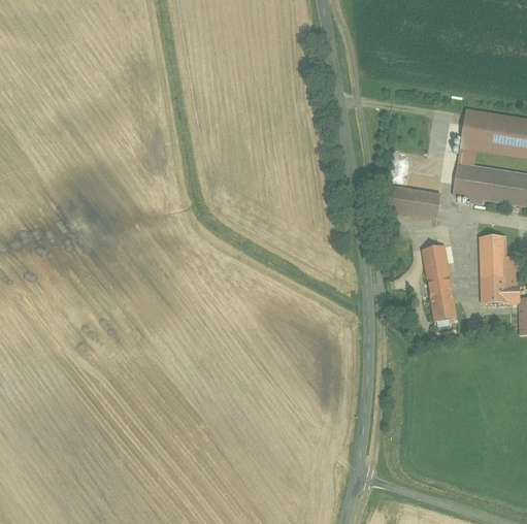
[(459,148),(475,151),(526,157),(526,117),(465,108),(464,110),(459,148)]
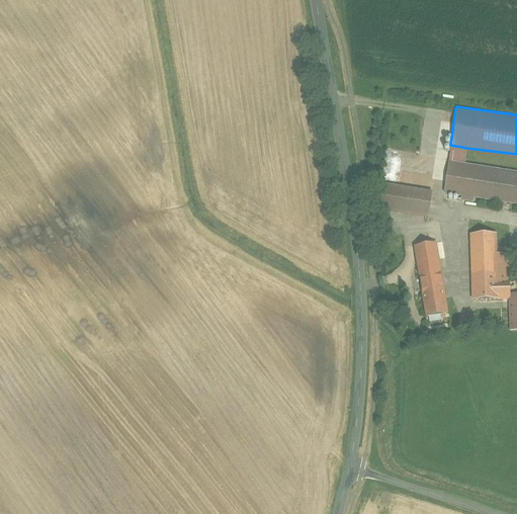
[(450,145),(448,159),(464,162),(466,148),(450,145)]
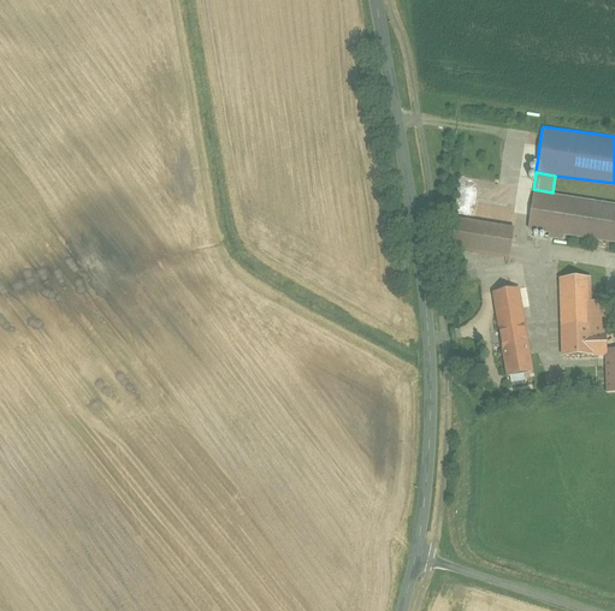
[(614,201),(553,193),(533,189),(527,229),(614,241),(614,201)]
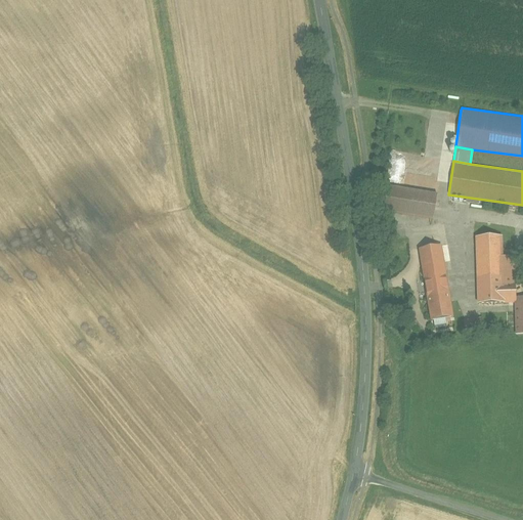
[(432,219),(436,191),(387,184),(383,211),(391,212),(432,219)]
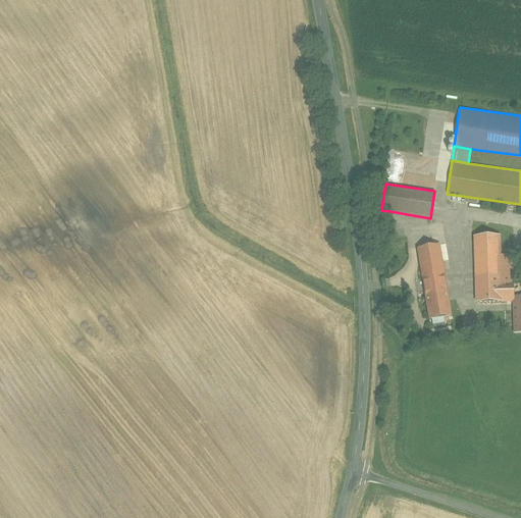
[(474,302),(511,300),(512,331),(520,331),(520,293),(514,294),(512,252),(500,253),(499,231),(471,232),(474,302)]
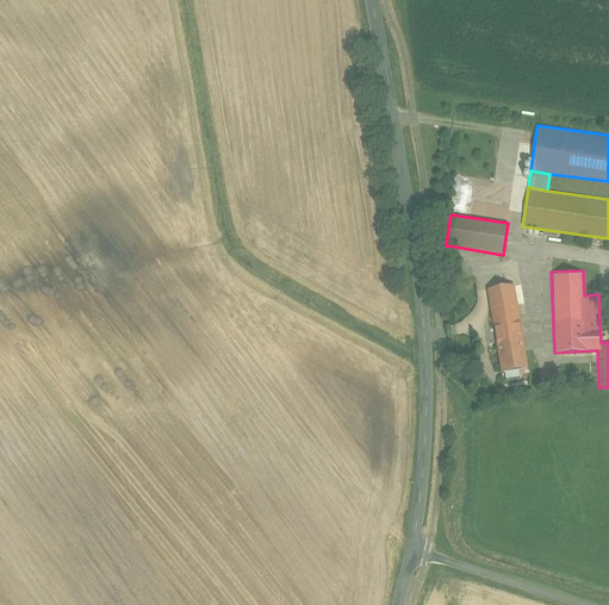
[(528,368),(514,284),(488,288),(501,372),(528,368)]
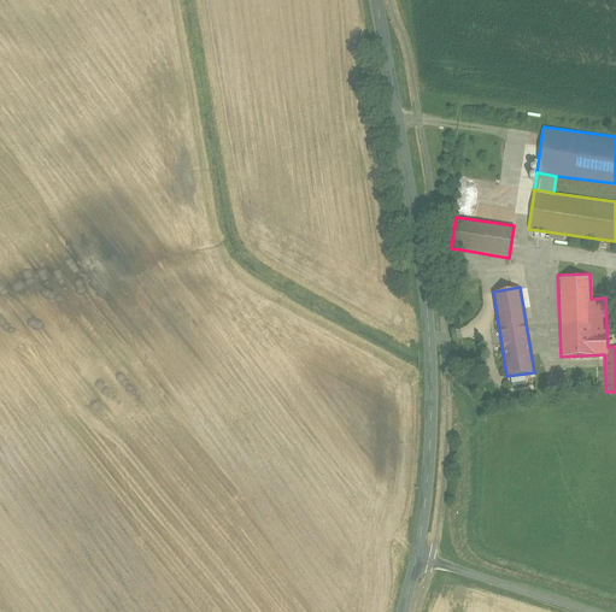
[(544,374),(544,376),(546,388),(567,384),(564,371),(544,374)]
